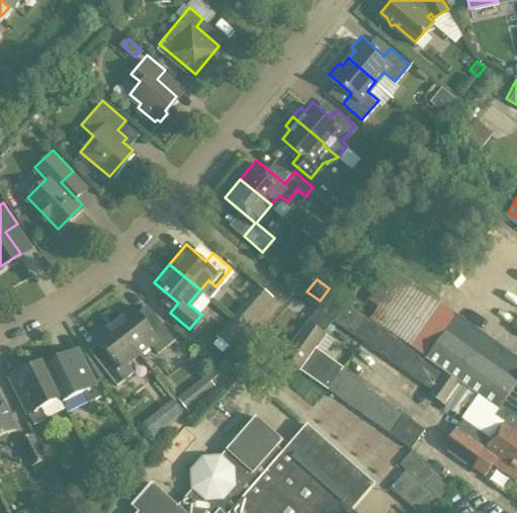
[(316,308),(332,319),(337,323),(431,389),(447,366),(427,352),(348,296),(332,284),(329,288),(320,301),(316,308)]
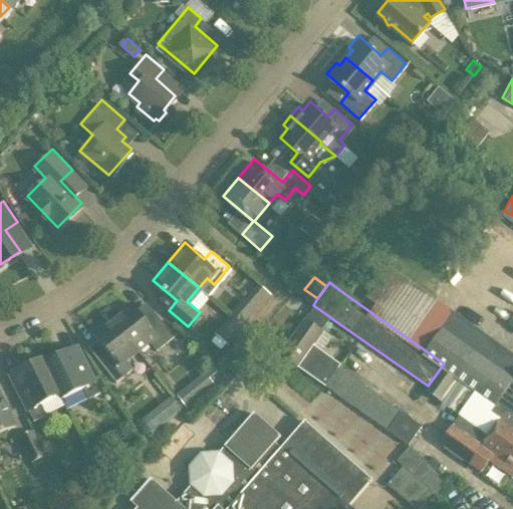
[(122,311),(114,318),(138,348),(150,339),(157,347),(172,334),(158,316),(150,322),(132,299),(119,308),(122,311)]
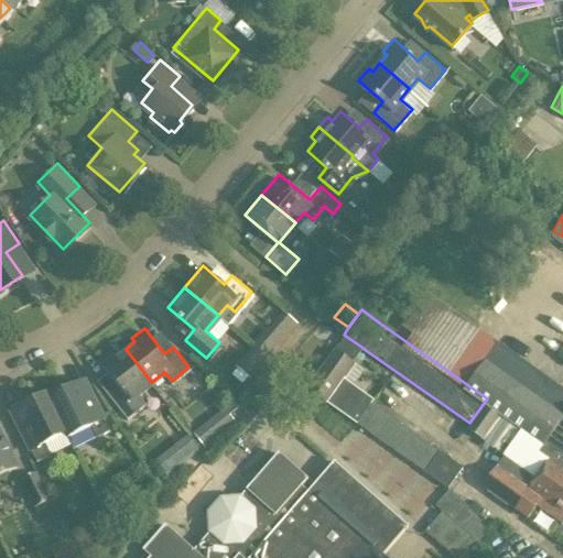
[(562,387),(495,340),(465,383),(487,398),(562,451),(562,419),(560,418),(562,413),(562,387)]
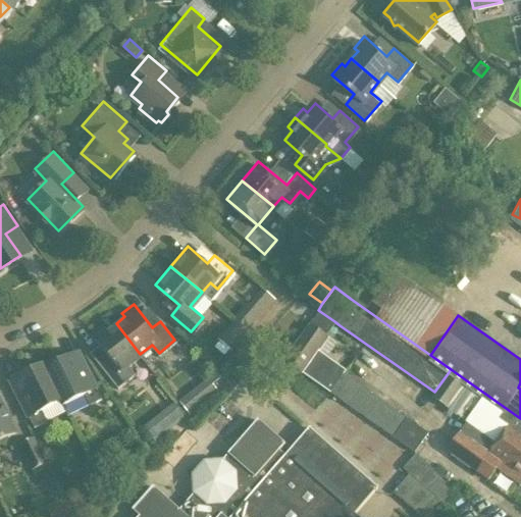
[(247,327),(233,316),(216,337),(229,348),(247,327)]
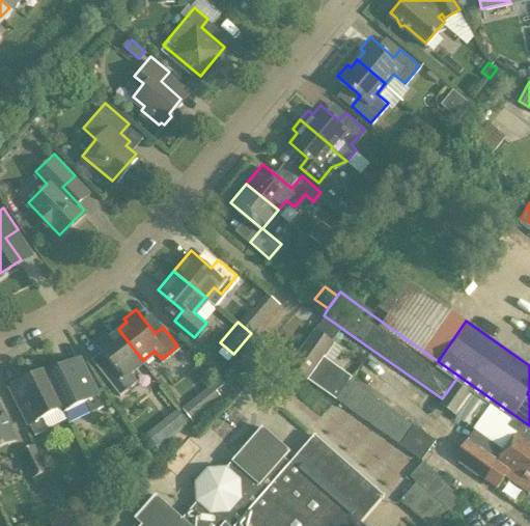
[(108,331),(95,340),(115,364),(103,374),(118,392),(137,377),(131,369),(142,360),(118,329),(111,334),(108,331)]
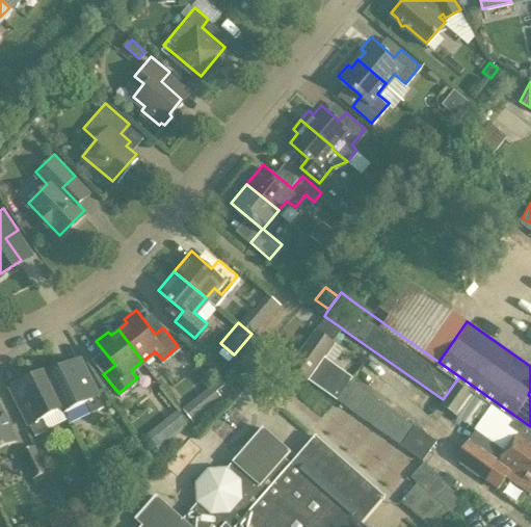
[(289,366),(306,377),(322,353),(330,342),(314,330),(289,366)]
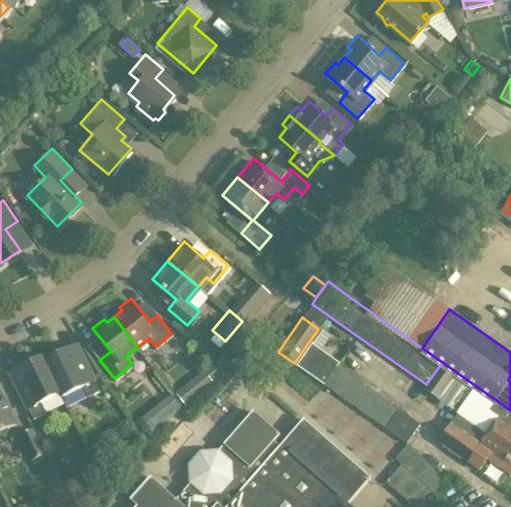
[(294,363),(322,383),(335,364),(339,360),(319,346),(310,340),(294,363)]
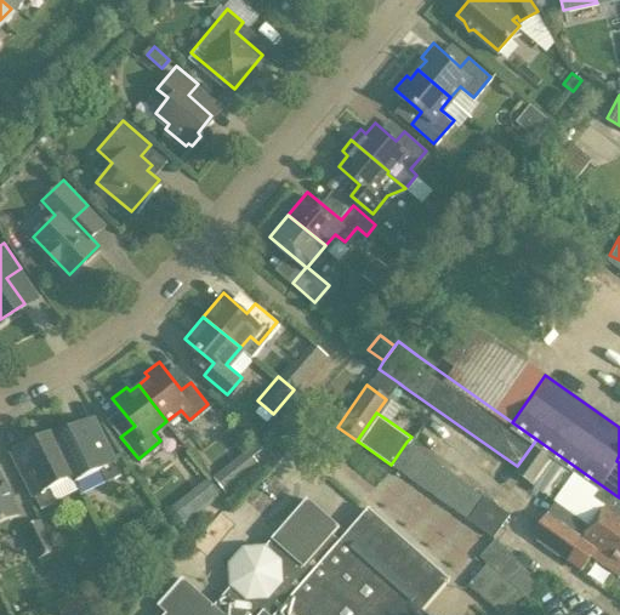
[(81,421),(56,433),(74,473),(77,478),(102,465),(108,478),(123,471),(106,437),(92,444),(81,421)]
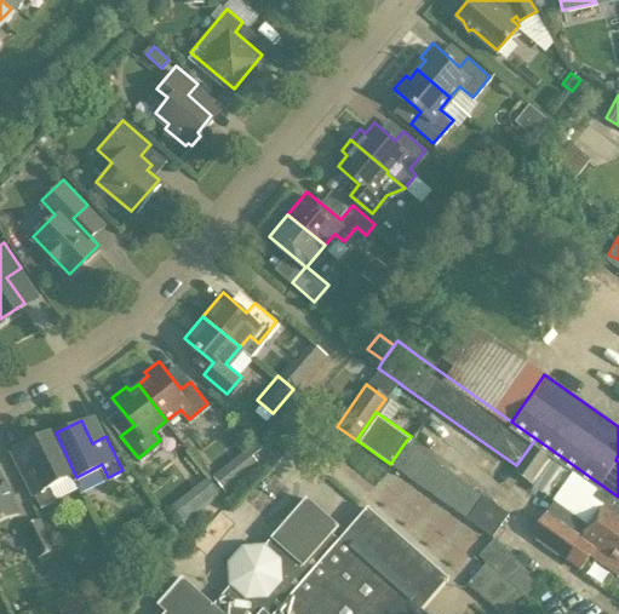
[(279,425),(253,454),(268,468),(294,439),(279,425)]
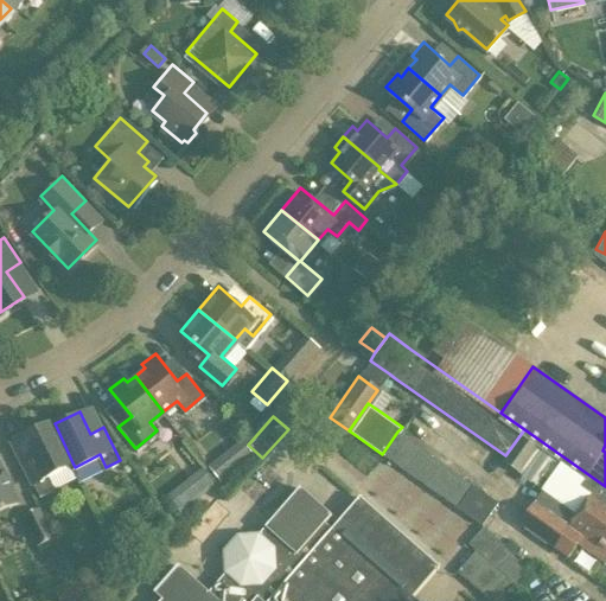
[(27,432),(38,453),(25,460),(42,493),(55,486),(49,473),(72,462),(55,423),(52,419),(27,432)]
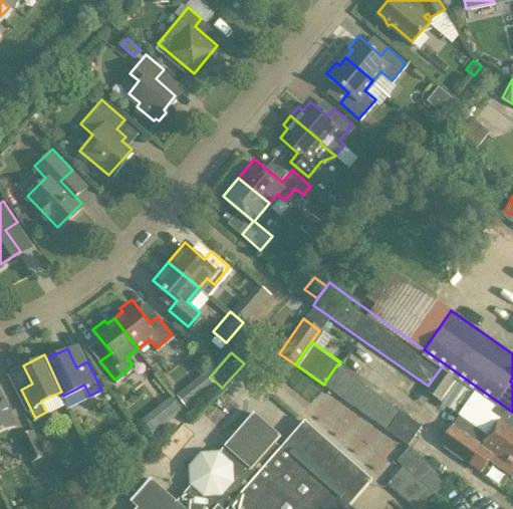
[(459,414),(456,418),(482,436),(496,416),(512,428),(512,412),(444,363),(428,386),(425,390),(459,414)]
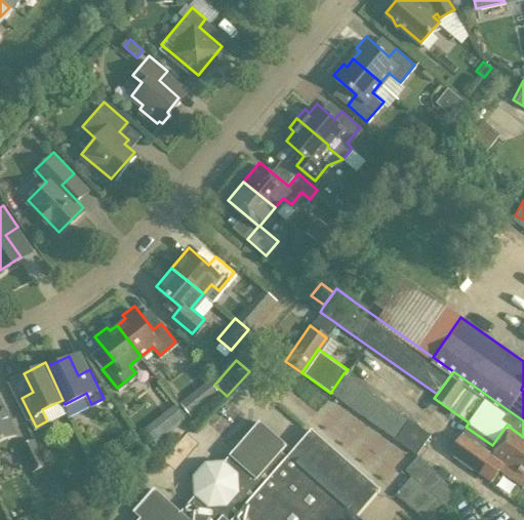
[(430,433),(344,373),(330,393),(416,452),(430,433)]
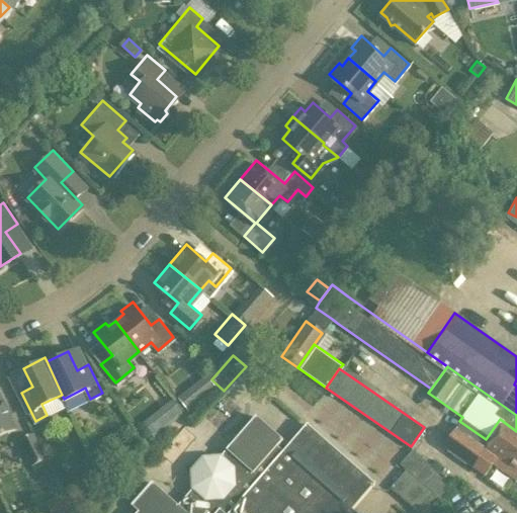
[(0,435),(18,426),(0,388),(0,435)]
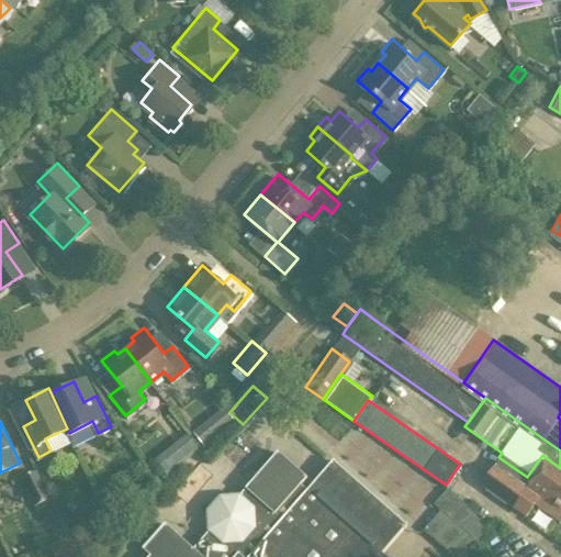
[(165,467),(200,446),(190,431),(155,452),(165,467)]
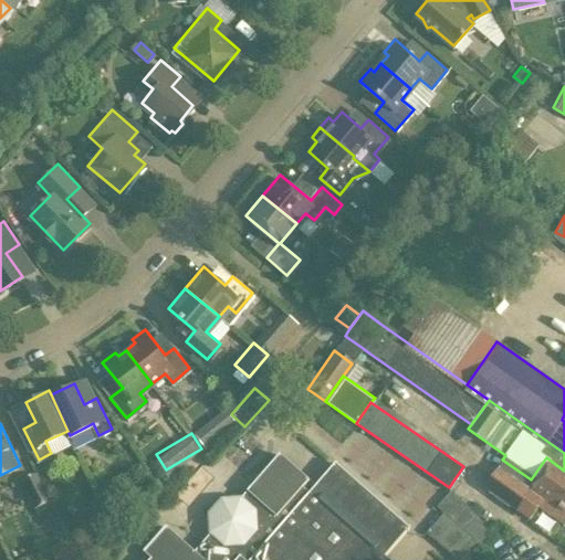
[(219,496),(212,503),(206,510),(207,531),(208,532),(194,548),(165,524),(142,549),(149,556),(145,559),(389,559),(383,553),(408,526),(334,461),(309,490),(302,485),(309,477),(279,451),(240,494),(219,496)]
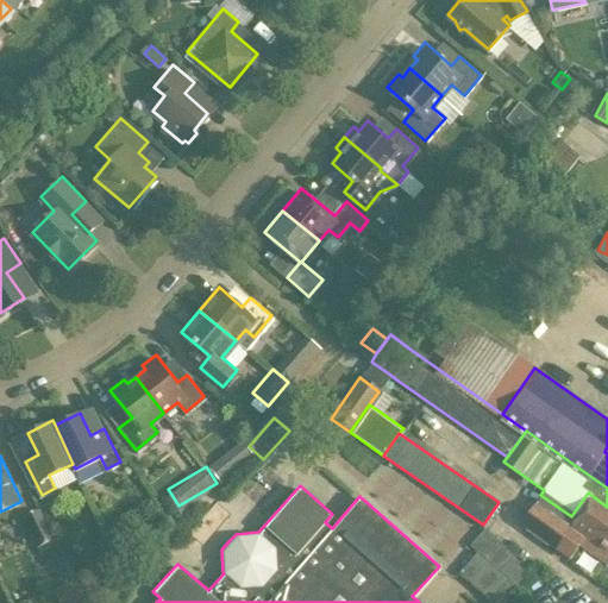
[(540,495),(521,522),(568,556),(582,536),(582,535),(607,553),(607,507),(588,492),(571,516),(540,495)]
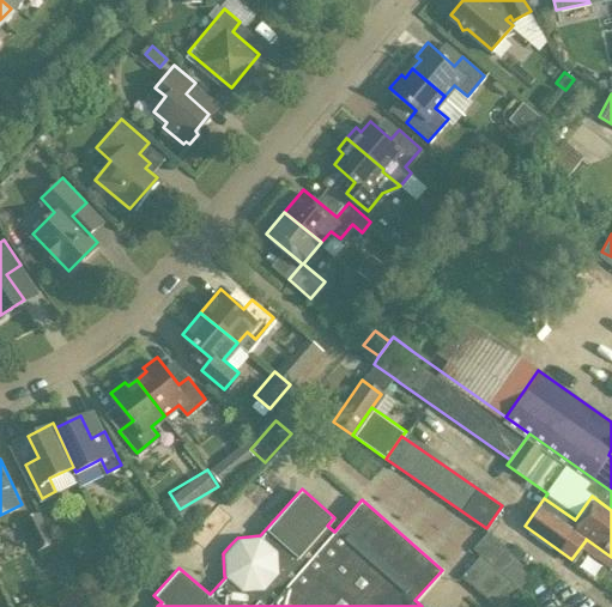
[(38,509),(22,517),(37,551),(56,542),(52,534),(59,517),(43,513),(41,514),(38,509)]
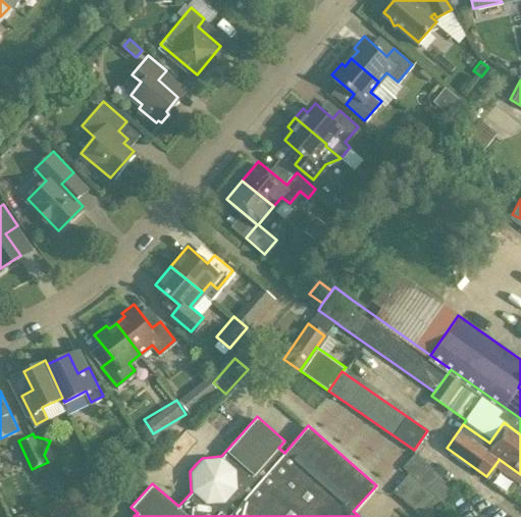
[(401,465),(408,471),(441,501),(449,507),(459,496),(438,478),(441,474),(414,451),(401,465)]
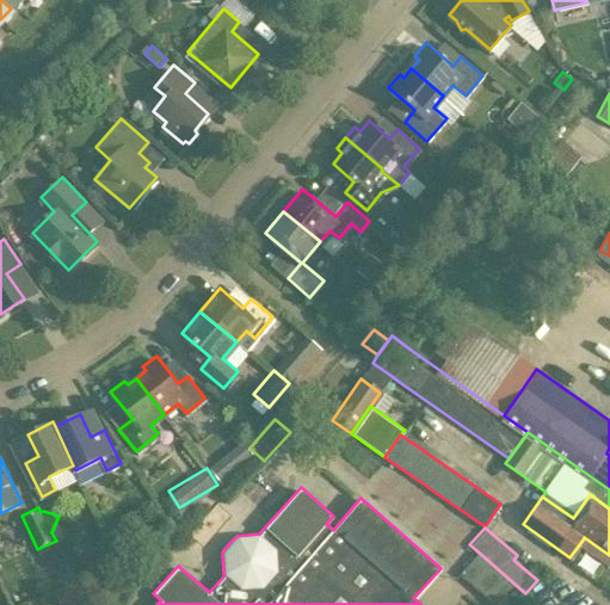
[(499,604),(517,586),(478,551),(460,573),(497,604),(499,604)]
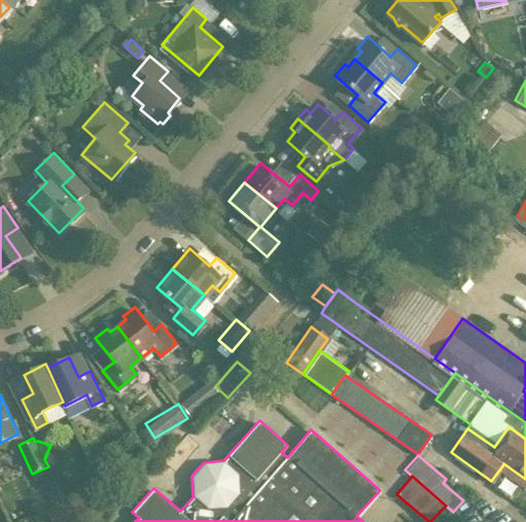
[(46,510),(49,521),(69,521),(79,519),(73,500),(46,510)]
